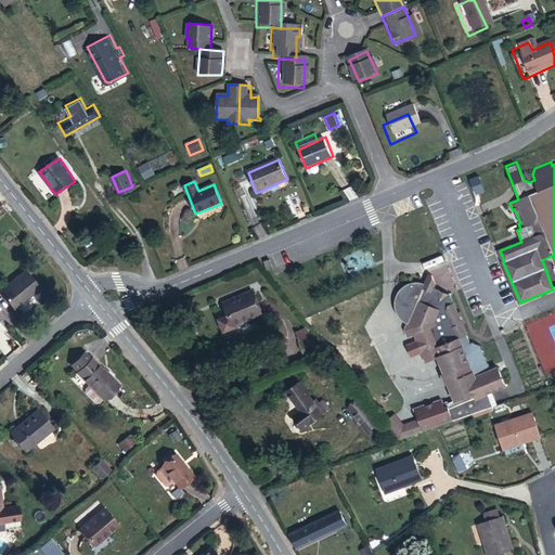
[(134,184),(132,185),(132,186),(118,192),(120,196),(137,190),(134,184)]
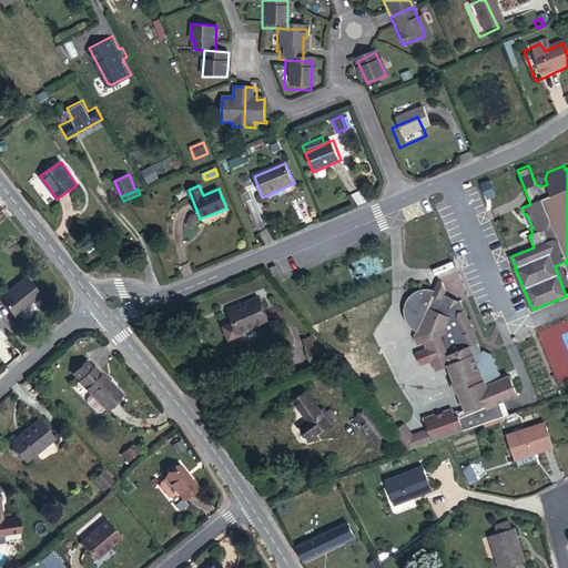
[(29,279),(3,297),(18,316),(43,298),(29,279)]
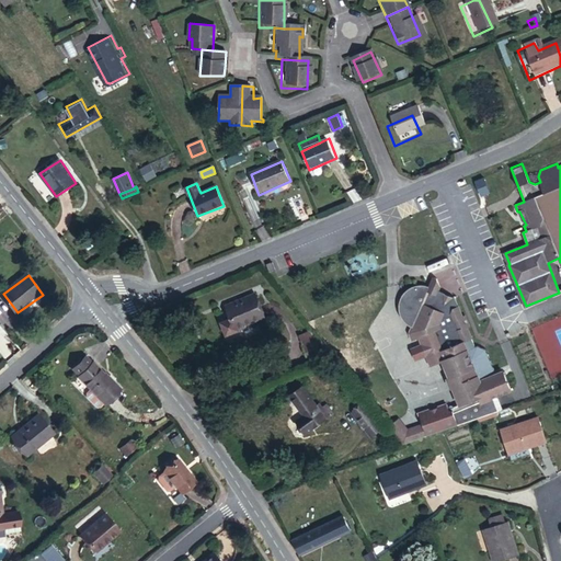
[(413,324),(410,330),(413,340),(421,336),(424,345),(428,356),(433,366),(446,361),(454,378),(451,379),(455,388),(457,387),(464,403),(457,405),(457,408),(455,409),(454,409),(453,409),(450,405),(424,415),(426,424),(432,436),(500,413),(494,398),(512,391),(504,371),(497,374),(488,348),(482,345),(476,348),(467,328),(469,327),(466,317),(462,318),(455,299),(438,293),(441,288),(438,285),(437,282),(433,279),(428,289),(424,287),(420,286),(415,287),(411,288),(405,292),(401,296),(400,299),(399,304),(399,308),(400,311),(401,316),(404,319),(408,322),(413,324)]
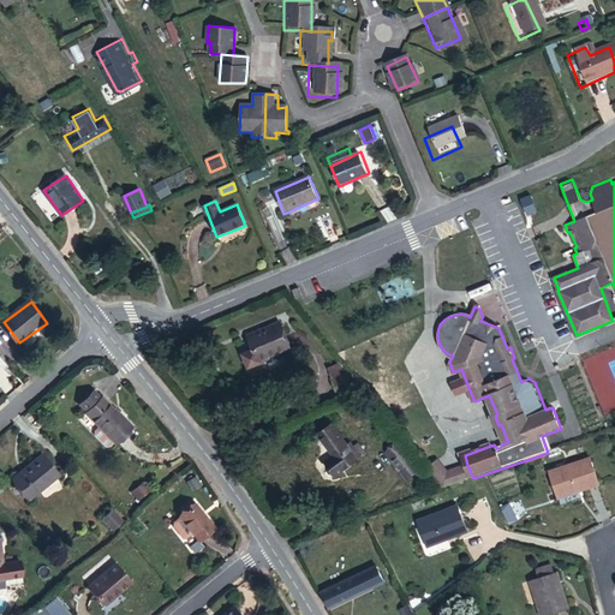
[(280,323),(249,335),(256,350),(245,354),(251,369),(272,359),(270,358),(291,350),(280,323)]
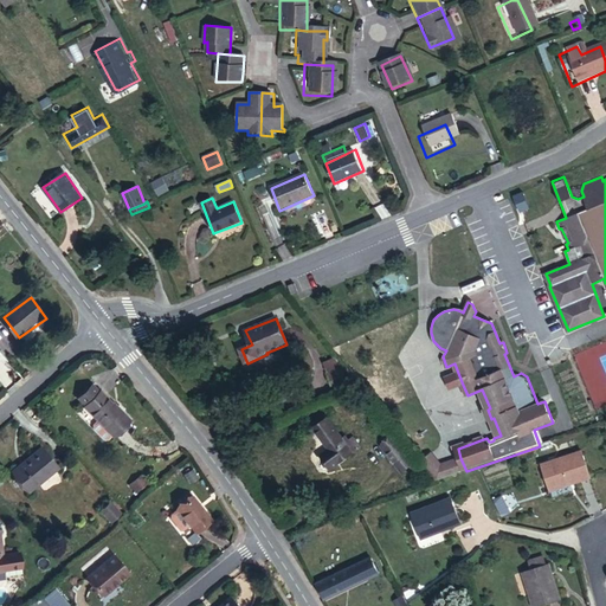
[(340,369),(327,375),(333,389),(347,384),(340,369)]
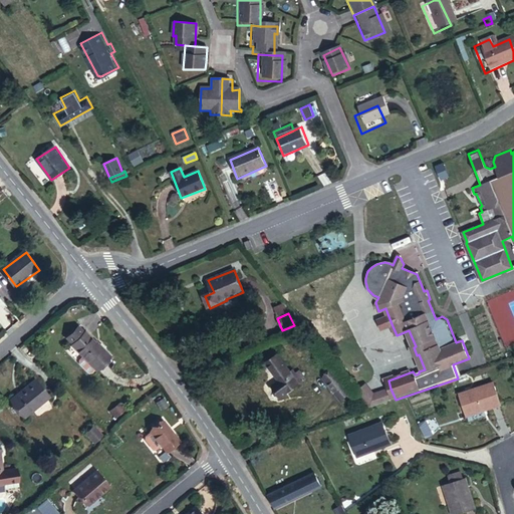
[(393,326),(389,316),(379,320),(383,329),(393,326)]
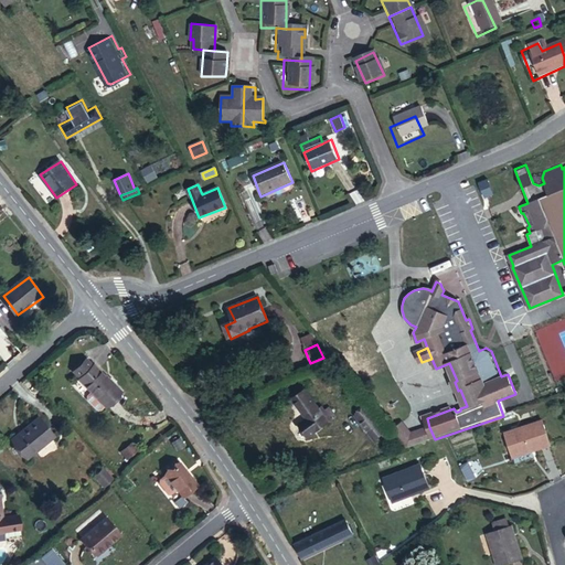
[(82,376),(88,382),(99,370),(93,364),(82,376)]
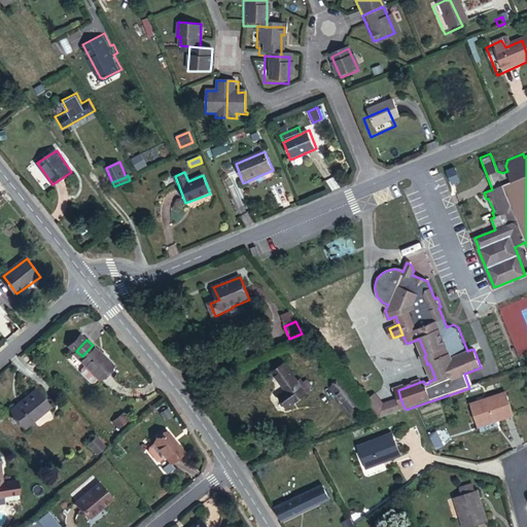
[(93,345),(82,356),(89,362),(85,366),(85,370),(95,379),(99,379),(102,375),(103,376),(114,364),(93,345)]
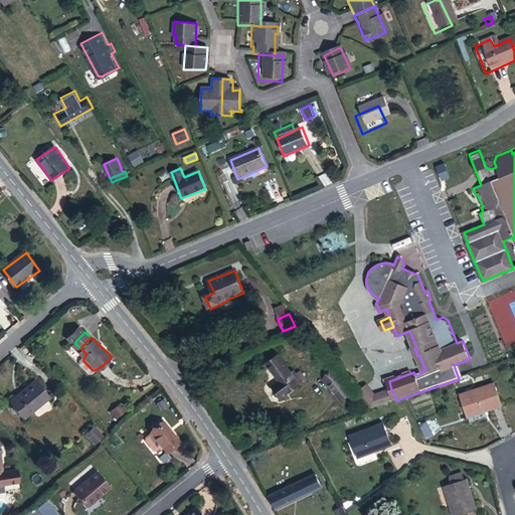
[(279,357),(266,367),(281,383),(274,389),(283,400),(302,384),(279,357)]
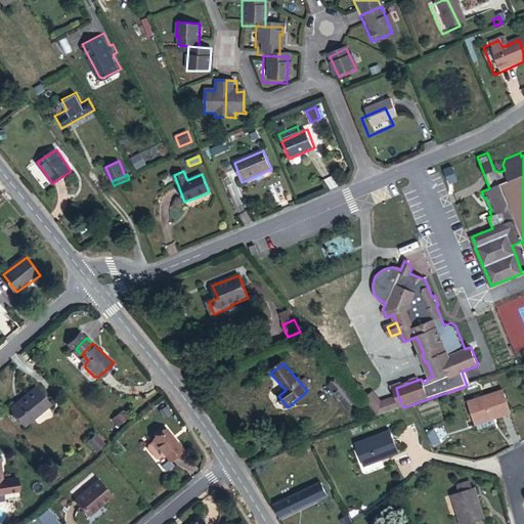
[(465,370),(462,372),(467,386),(470,384),(465,370)]
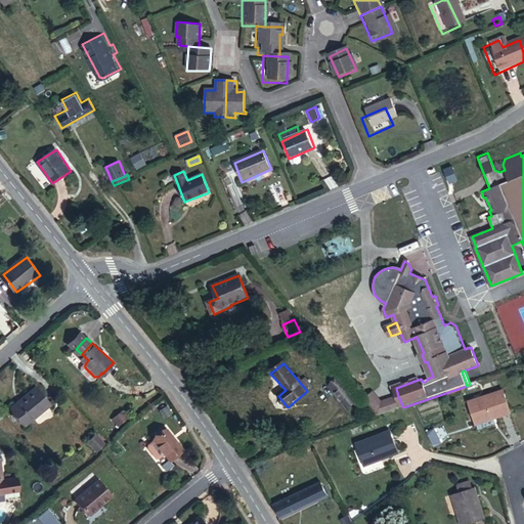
[(36,387),(12,406),(27,425),(50,405),(36,387)]
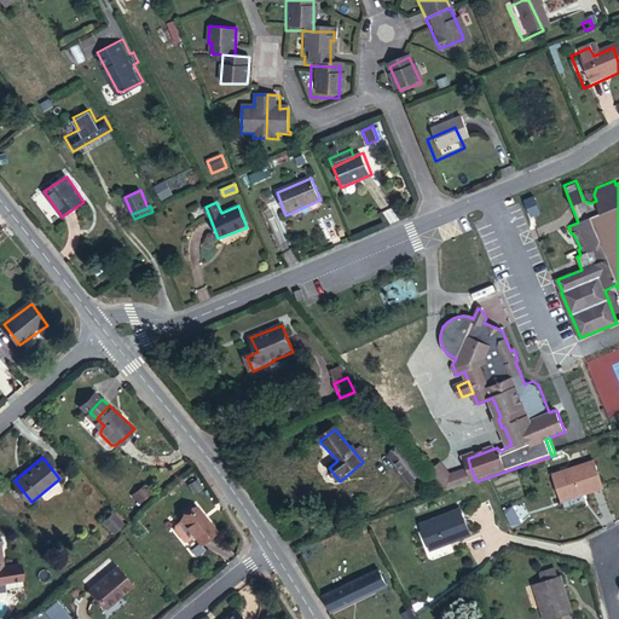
[(553,475),(562,498),(584,491),(606,482),(597,460),(553,475)]
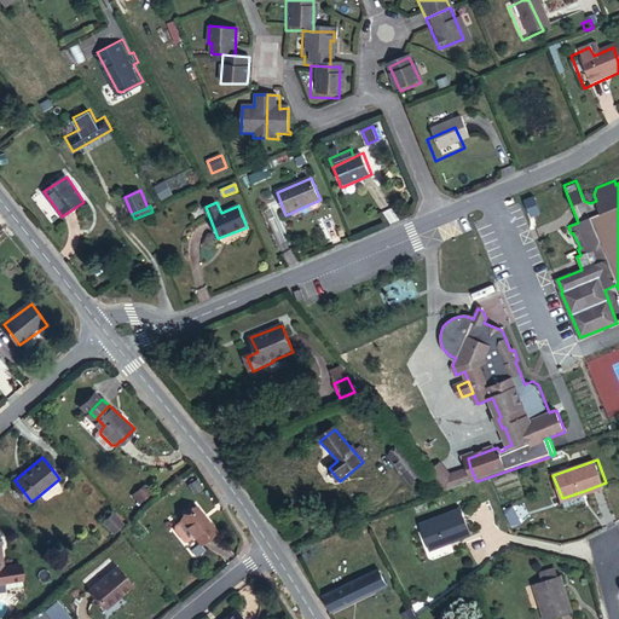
[(451,475),(441,461),(429,470),(446,492),(476,481),(470,468),(451,475)]
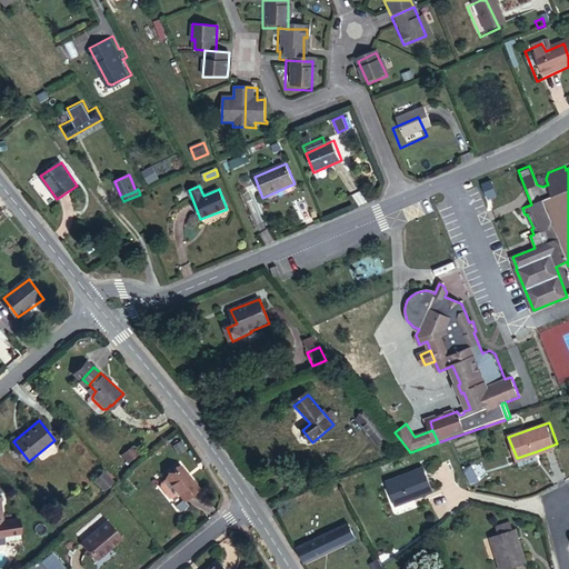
[(513,423),(503,427),(506,433),(516,429),(513,423)]
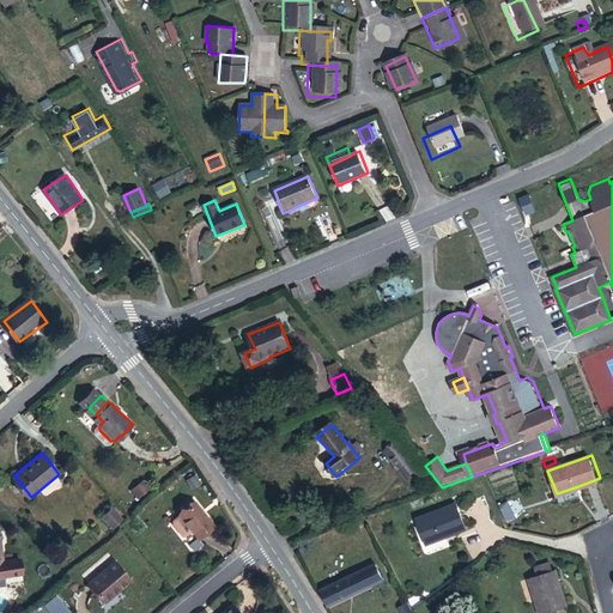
[(145,479),(131,490),(138,499),(152,489),(145,479)]
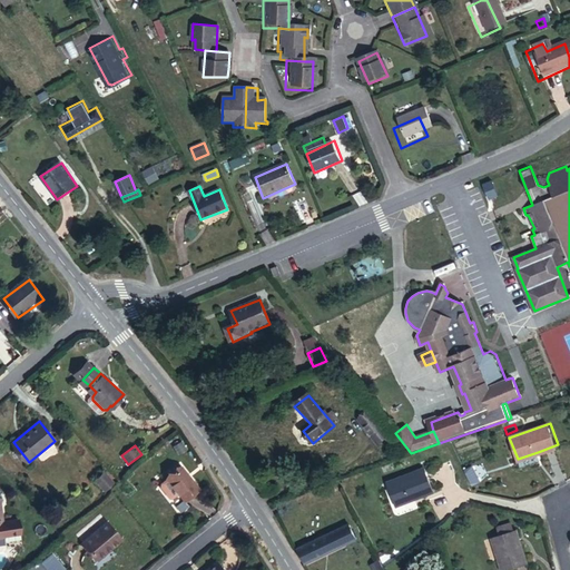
[(538,452),(518,459),(519,465),(540,460),(538,452)]
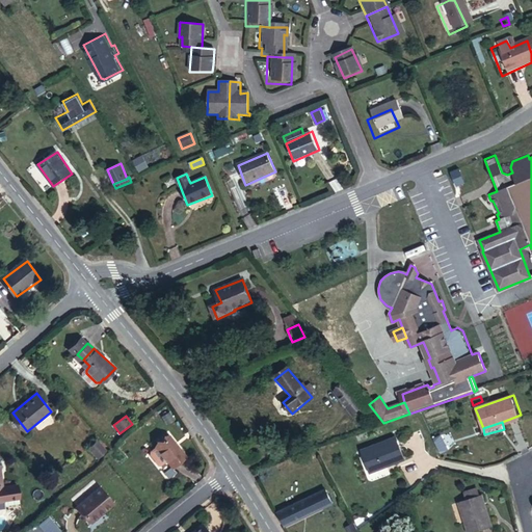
[(159,431),(153,436),(158,442),(164,437),(159,431)]
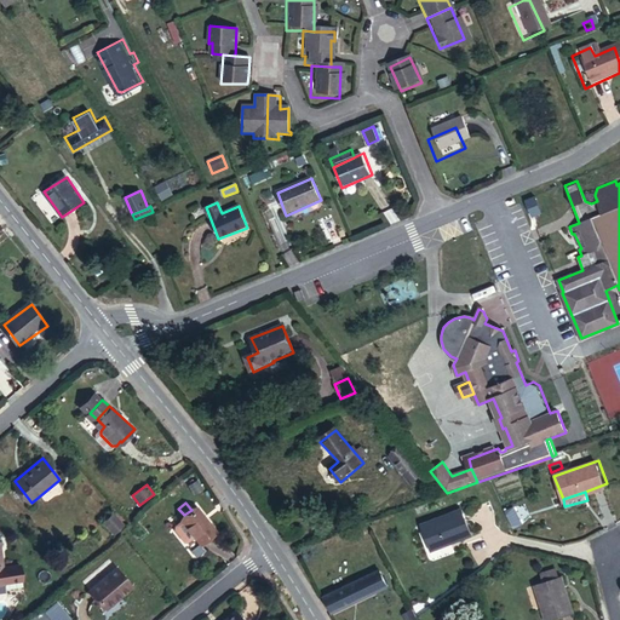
[(142,506),(128,518),(135,527),(149,515),(142,506)]
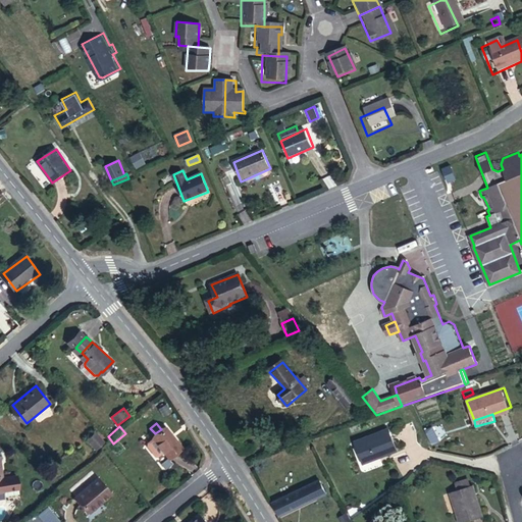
[(433,428),(425,431),(432,446),(440,441),(433,428)]
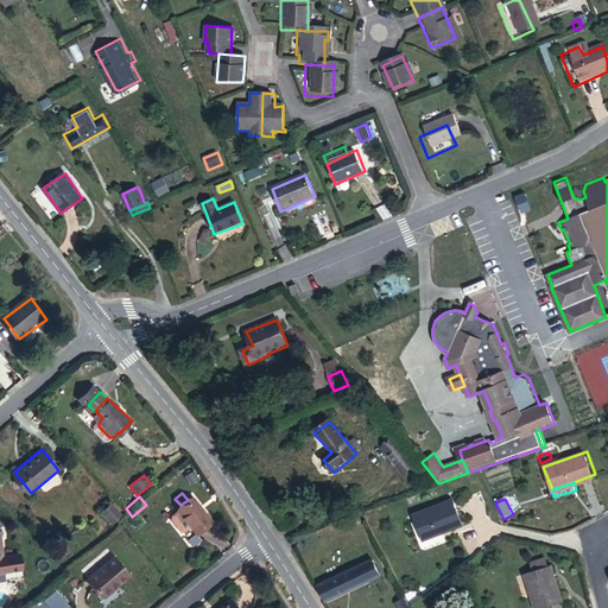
[(455,506),(419,520),(428,543),(463,530),(455,506)]
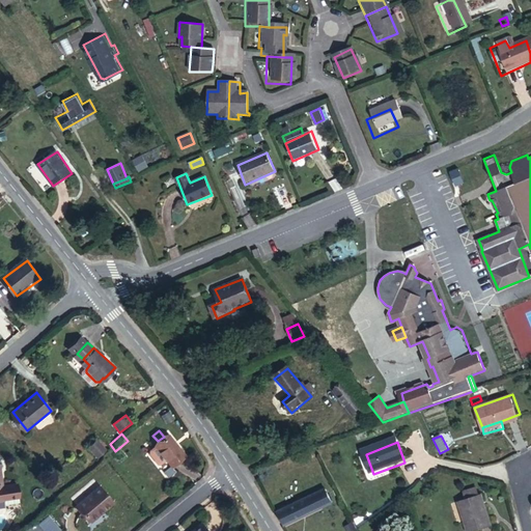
[(161,477),(167,483),(180,471),(161,452),(148,465),(149,466),(144,470),(144,473),(152,482),(156,482),(161,477)]
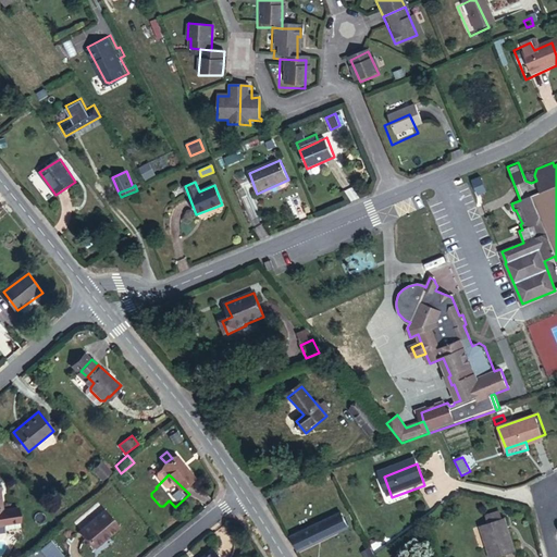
[(21,508),(3,510),(5,525),(23,523),(21,508)]
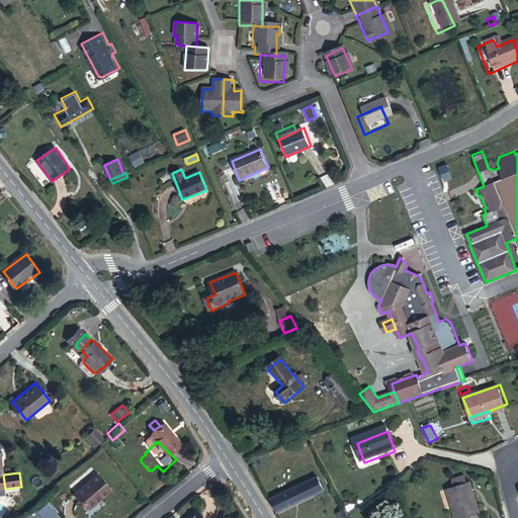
[(319,476),(269,500),(276,514),(326,490),(319,476)]
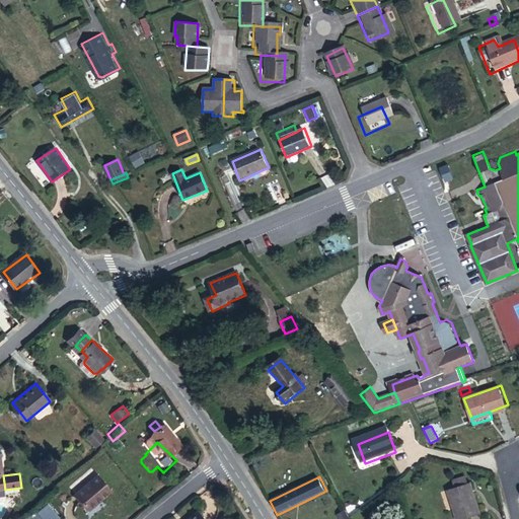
[(97,477),(76,496),(90,513),(112,495),(97,477)]
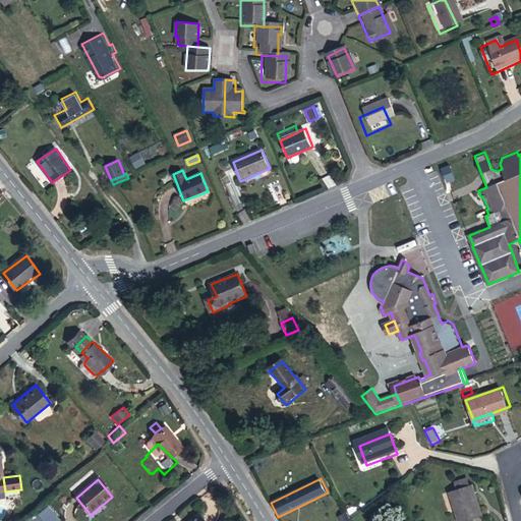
[(449,490),(452,498),(464,494),(461,485),(449,490)]
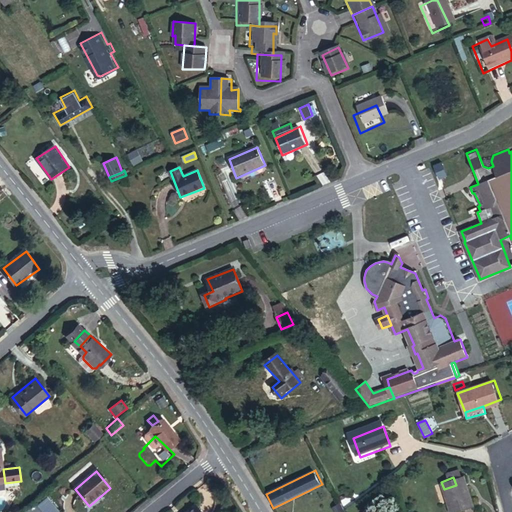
[(456,485),(444,489),(440,490),(448,511),(462,511),(469,510),(460,483),(456,485)]
